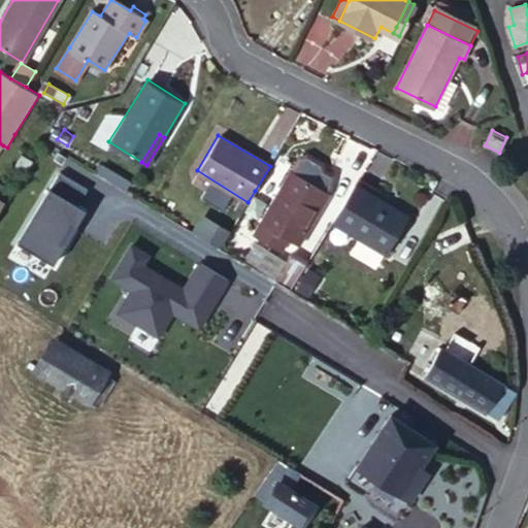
[(18,154),(7,170),(15,175),(26,159),(18,154)]
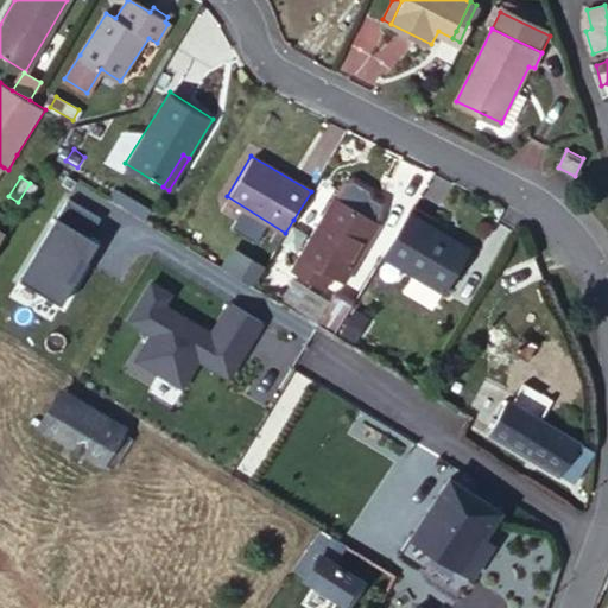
[(346,182),(336,197),(362,213),(372,197),(371,189),(354,179),(346,182)]
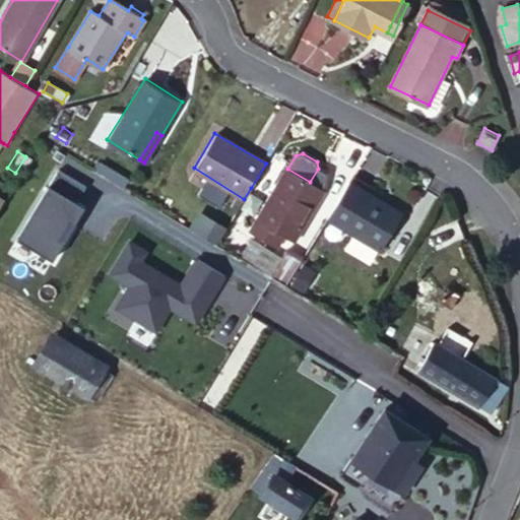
[(103,163),(99,169),(125,185),(128,179),(103,163)]
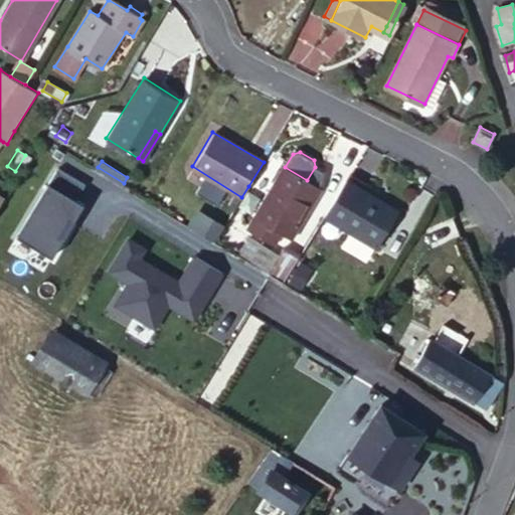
[(284,167),(245,228),(273,245),(281,234),(290,240),(322,189),(321,188),(307,180),(285,167),(284,167)]
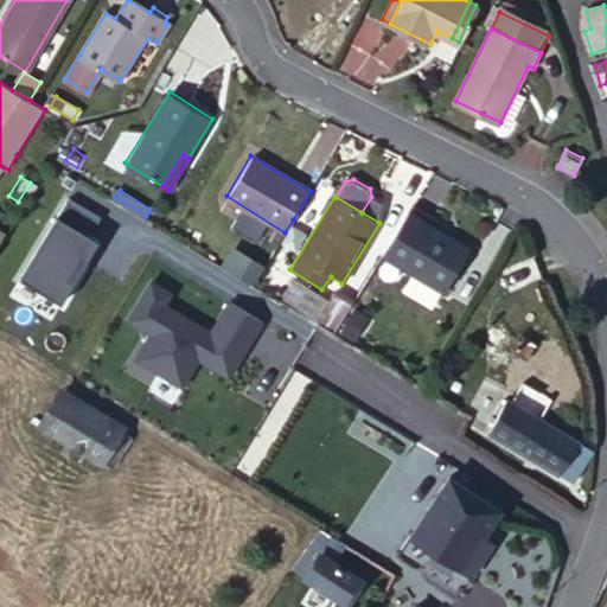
[(371,197),(362,212),(378,222),(382,203),(371,197)]
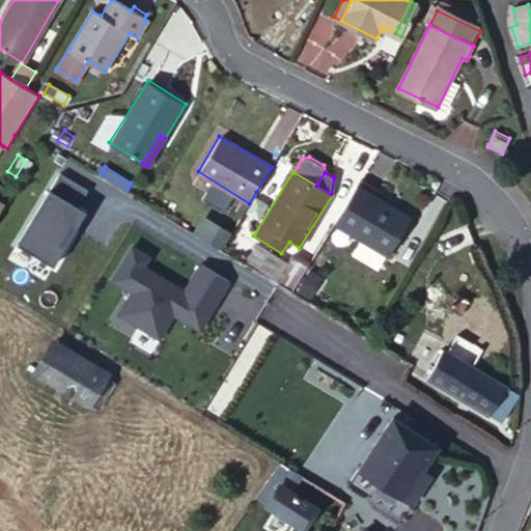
[(89,191),(61,174),(19,244),(54,264),(87,210),(81,205),(89,191)]
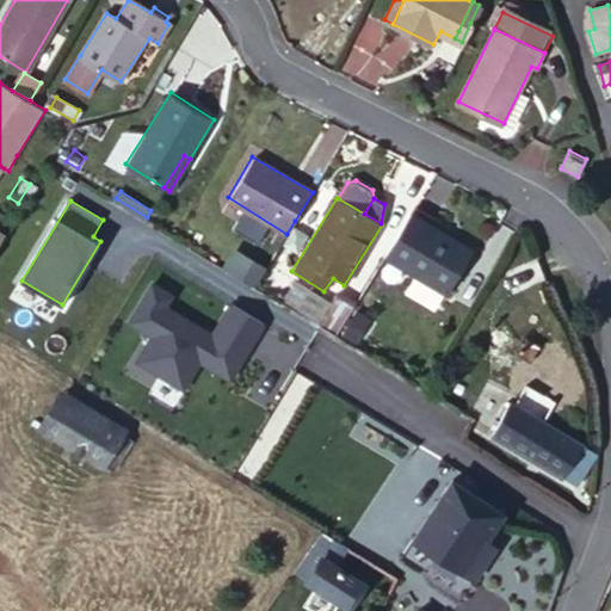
[(475,251),(414,211),(384,257),(448,296),(475,251)]
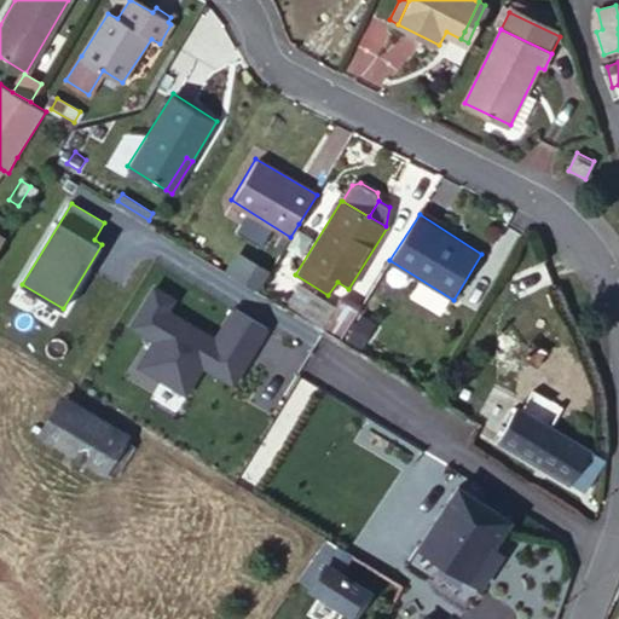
[(270,331),(232,308),(215,337),(171,311),(177,300),(155,287),(131,328),(151,340),(134,369),(186,400),(204,371),(235,389),(270,331)]
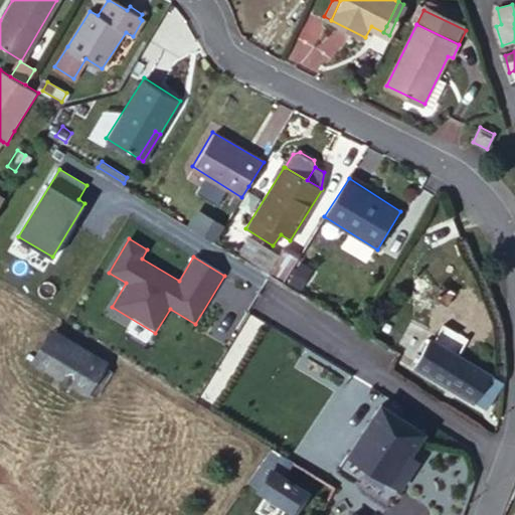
[(271,272),(285,281),(297,260),(284,252),(281,256),(271,272)]
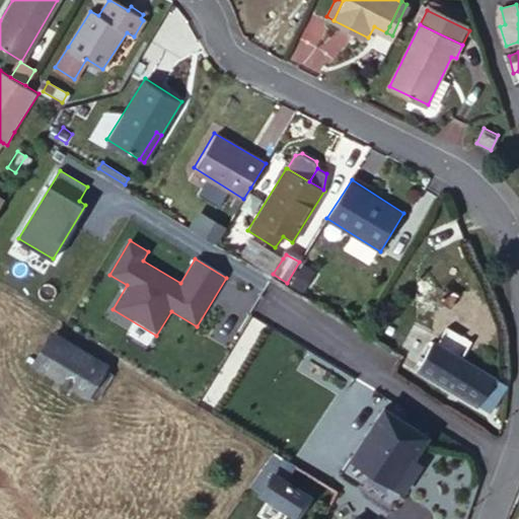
[(51,330),(33,357),(95,395),(112,370),(51,330)]
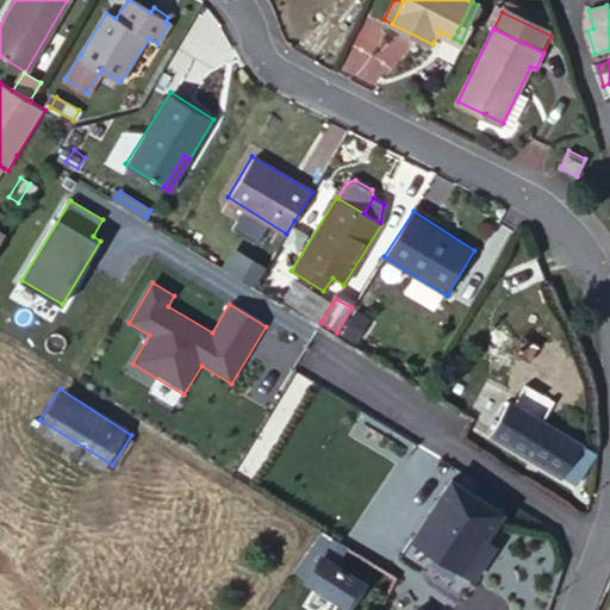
[(505,397),(485,425),(535,458),(559,473),(576,447),(577,444),(505,397)]
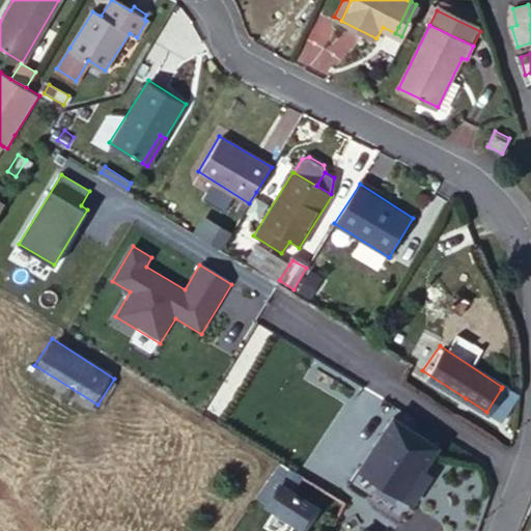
[(495,419),(496,419),(486,412),(466,398),(422,370),(421,372),(495,419)]
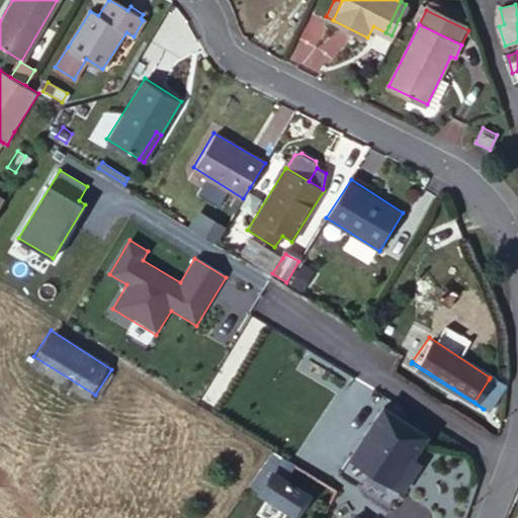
[(484,409),(499,386),(489,379),(475,402),(484,409)]
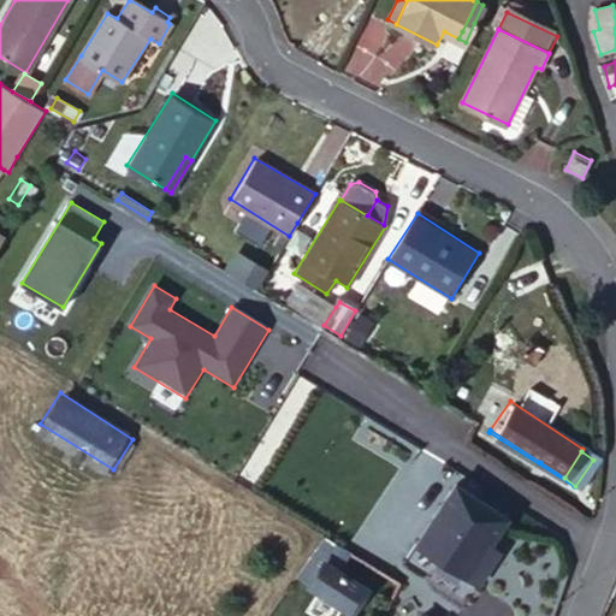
[(456,481),(420,542),(478,576),(498,544),(489,539),(505,510),(456,481)]
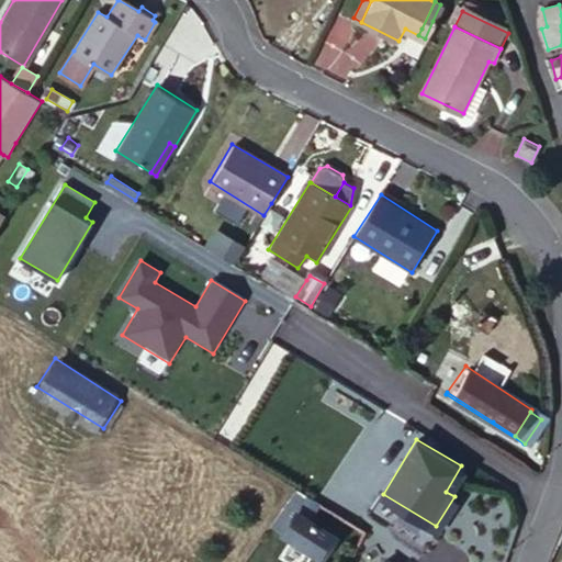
[(302,503),(298,509),(306,515),(311,508),(302,503)]
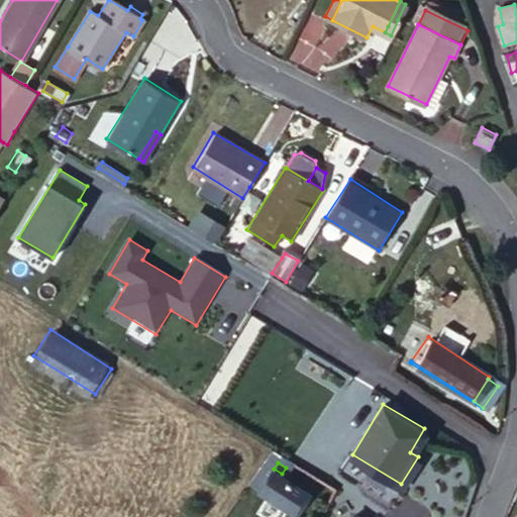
[(282,474),(274,469),(262,488),(295,509),(307,490),(282,474)]
